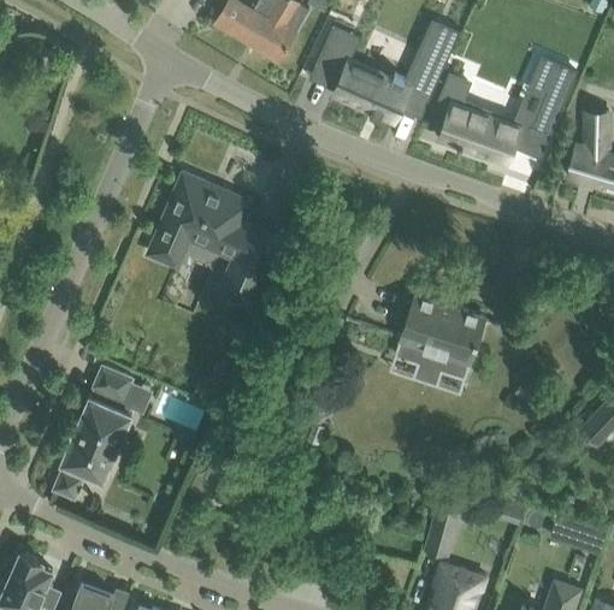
[(259,0),(252,15),(229,1),(217,21),(257,45),(253,51),(277,64),(295,35),(307,13),(296,7),(284,0),(259,0)]
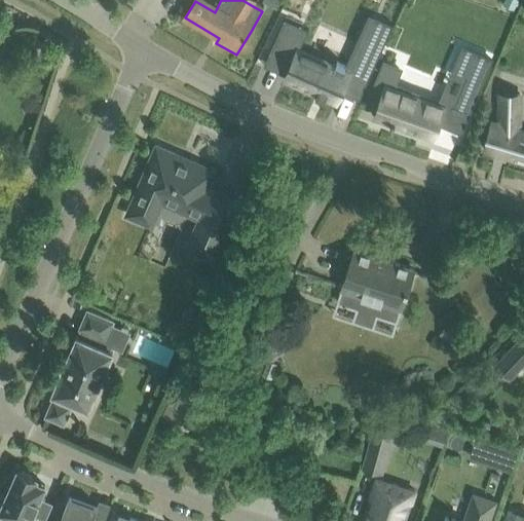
[(274,13),(279,3),(272,0),(263,0),(260,6),(274,13)]
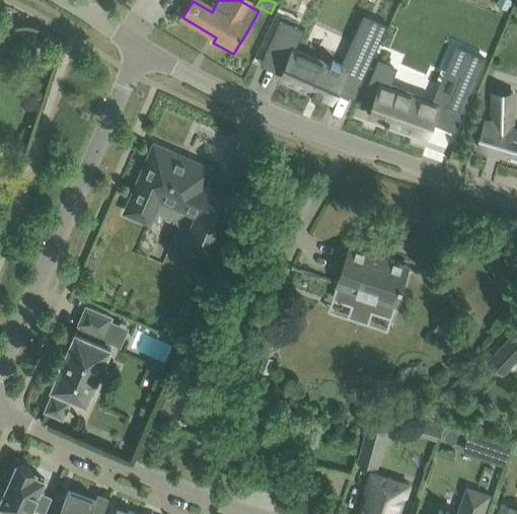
[(279,22),(264,55),(266,56),(269,49),(289,58),(279,82),(310,96),(309,98),(310,99),(310,98),(317,101),(317,102),(318,100),(329,105),(337,89),(354,96),(352,101),(353,102),(386,28),(384,28),(375,48),(358,41),(343,74),(338,72),(339,69),(330,66),(329,69),(293,52),(299,39),(278,28),(280,23),(279,22)]
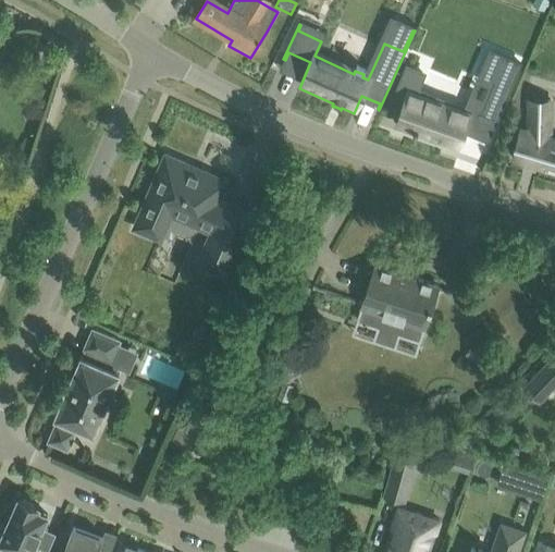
[(501,62),(480,113),(497,121),(519,69),(518,68),(517,69),(501,62)]
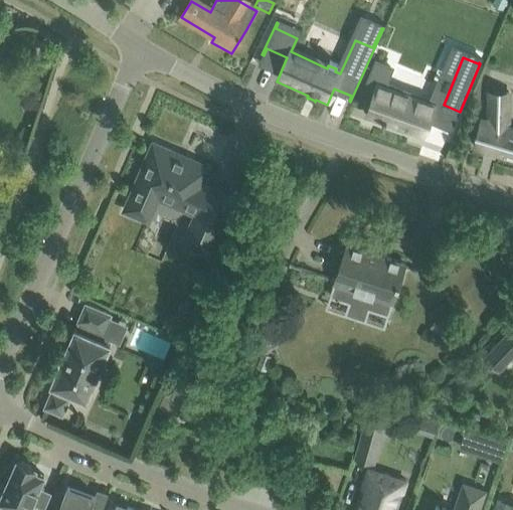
[(373,63),(363,88),(364,89),(364,88),(373,92),(363,120),(380,126),(380,127),(383,128),(383,126),(395,130),(395,131),(415,138),(416,137),(421,139),(434,107),(432,107),(381,90),(389,71),(374,65),(374,64),(373,63)]
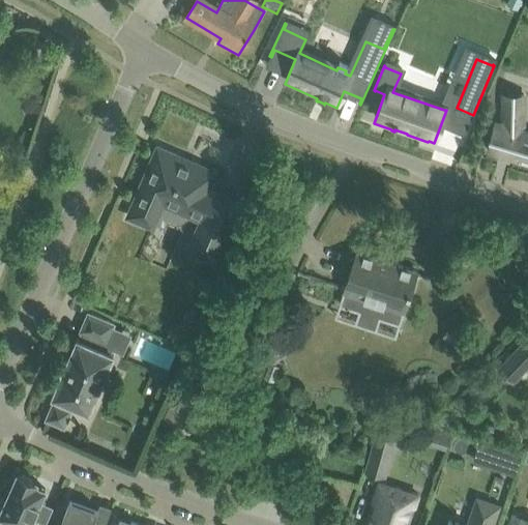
[(494,126),(485,154),(527,167),(527,136),(521,135),(522,99),(501,98),(501,128),(494,126)]
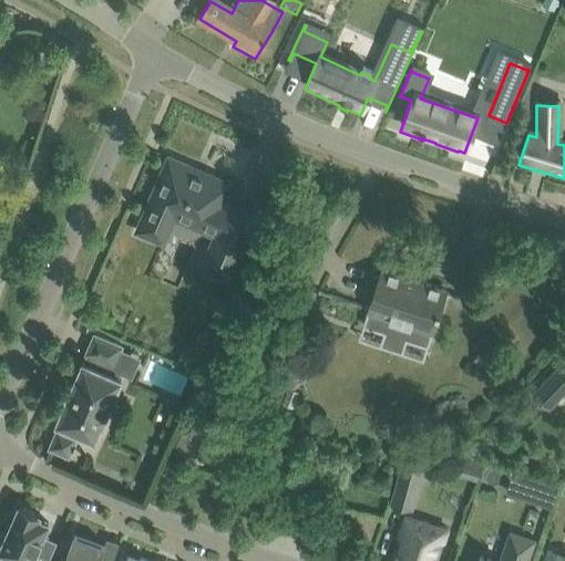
[(228,188),(166,162),(135,236),(162,247),(173,222),(214,240),(201,271),(227,283),(254,221),(221,208),(228,188)]
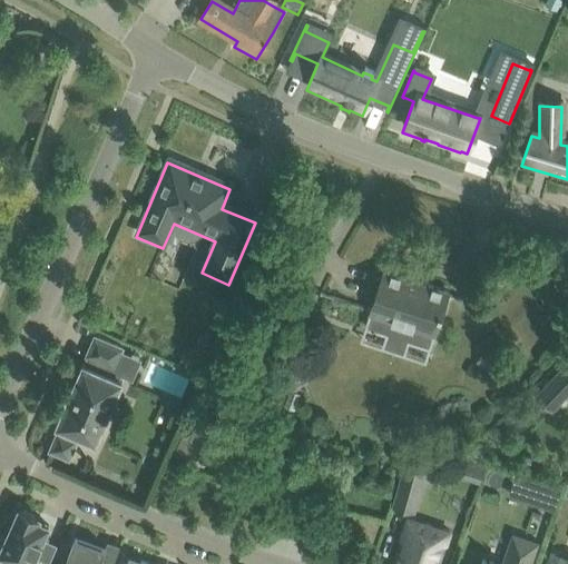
[(375,296),(368,317),(363,332),(383,339),(379,353),(402,360),(407,347),(428,354),(440,317),(448,296),(382,275),(375,296)]
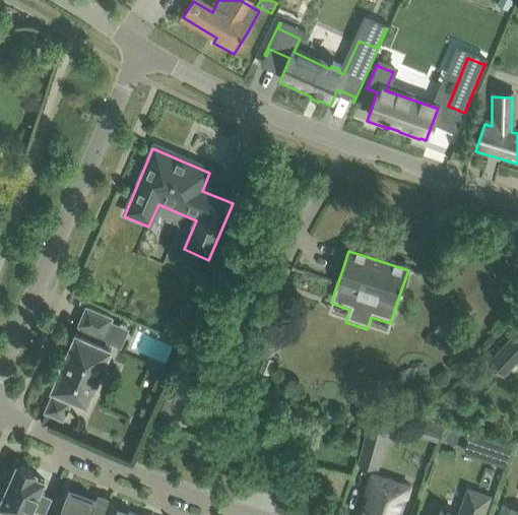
[(110,322),(85,311),(77,328),(79,329),(76,337),(74,336),(66,356),(64,356),(57,372),(59,373),(50,392),(55,394),(53,398),(52,397),(44,414),(61,423),(69,404),(67,404),(69,400),(85,407),(110,351),(96,346),(100,338),(103,339),(110,322)]
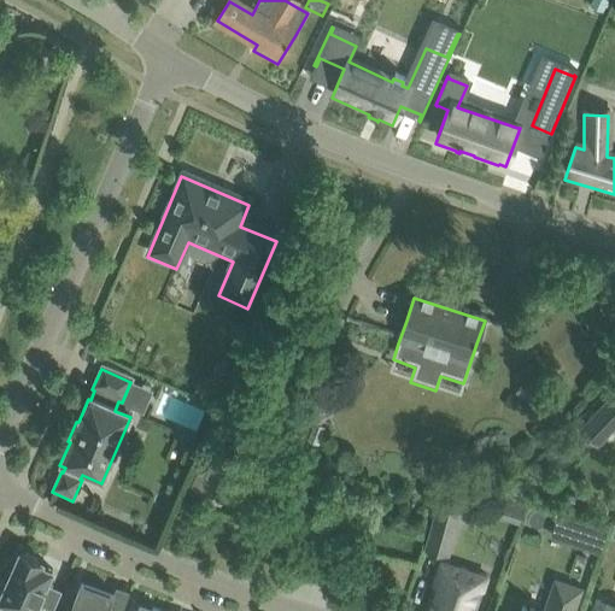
[(614,405),(609,400),(578,434),(595,450),(614,428),(614,405)]
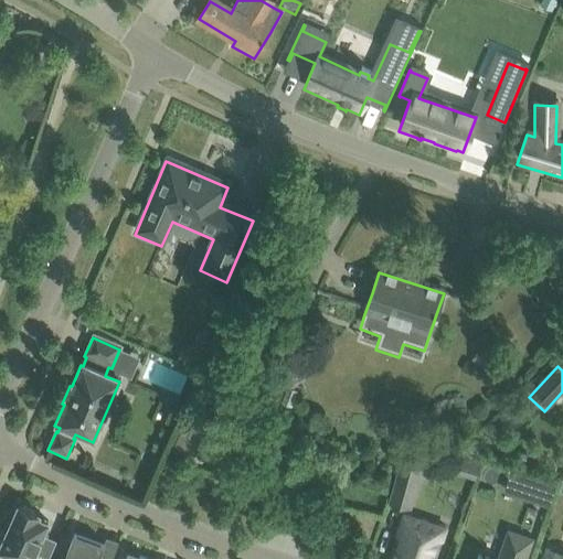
[(172,452),(202,464),(219,425),(189,412),(172,452)]
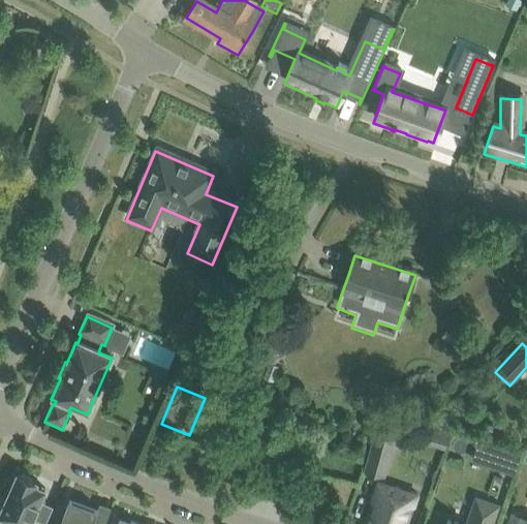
[(363,475),(382,481),(393,441),(373,436),(363,475)]
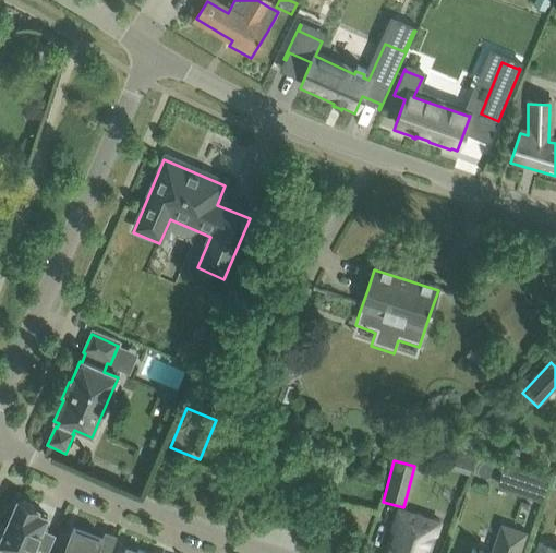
[(524,476),(518,496),(540,504),(546,483),(524,476)]
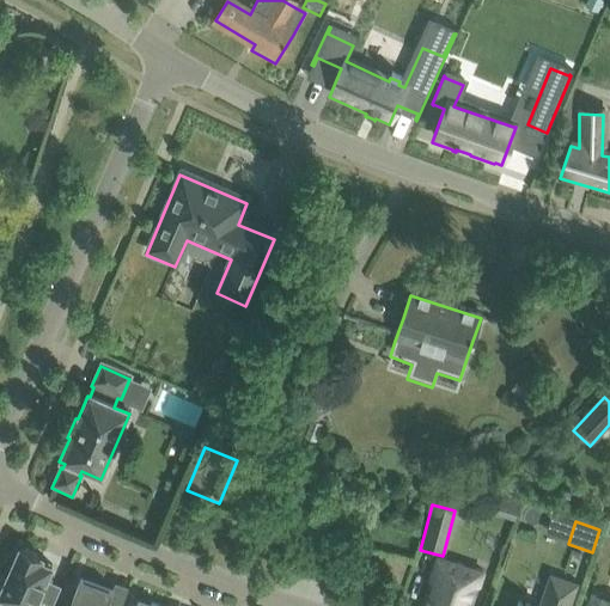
[(0,599),(13,605),(34,605),(50,569),(38,564),(40,561),(19,551),(6,581),(0,579),(0,599)]
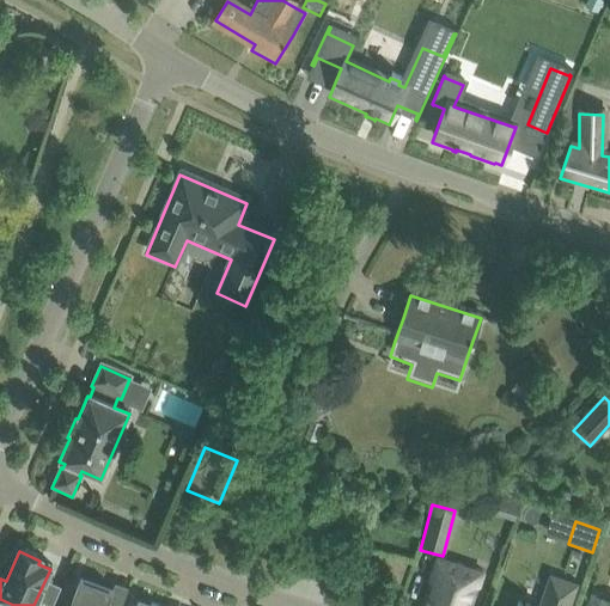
[(470,605),(481,576),(437,561),(420,605),(470,605)]
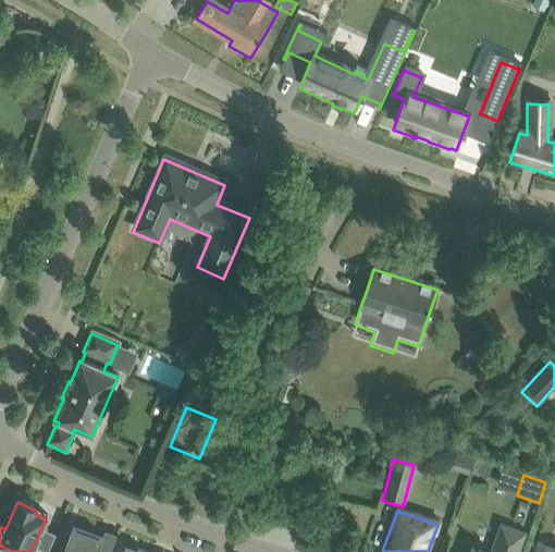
[(500,527),(491,551),(518,551),(523,535),(512,530),(500,527)]
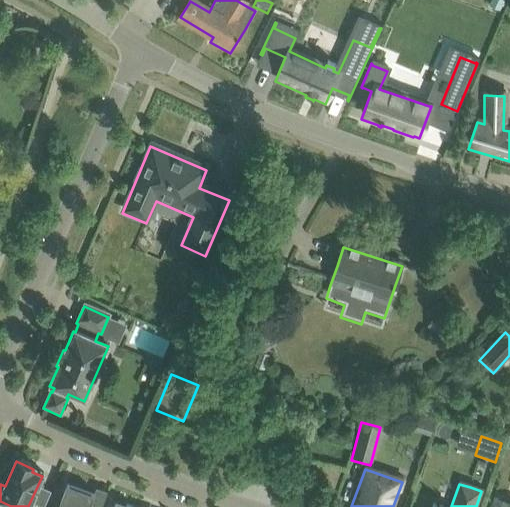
[(88,506),(93,496),(66,486),(59,504),(55,502),(53,506),(88,506)]
